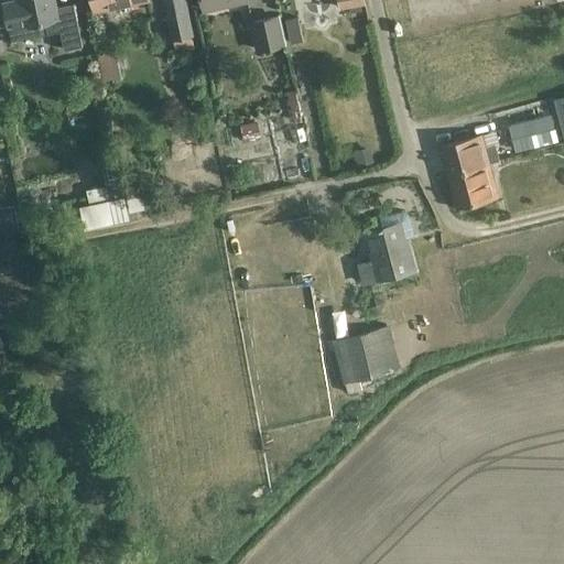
[(7,0),(3,1),(9,25),(28,22),(28,24),(45,21),(47,33),(61,31),(65,50),(83,45),(74,3),(57,7),(55,0),(7,0)]
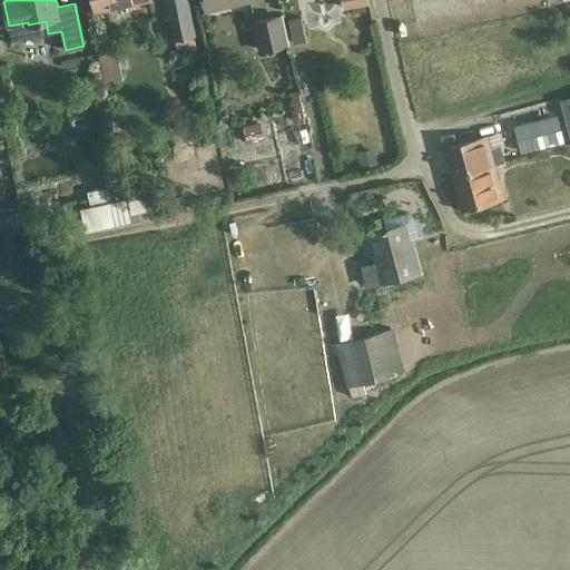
[(94,0),(96,9),(137,0),(94,0)]
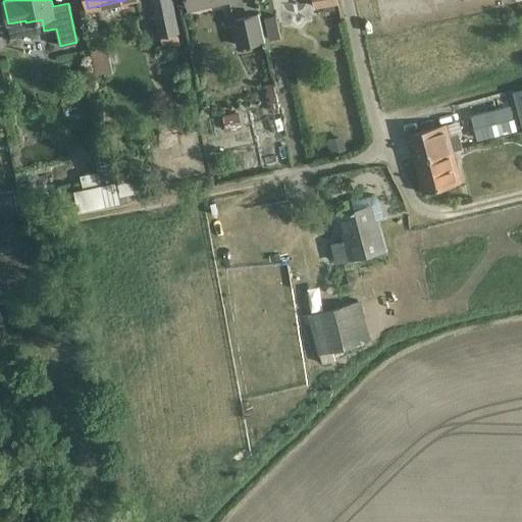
[(178,31),(171,0),(151,0),(159,35),(178,31)]
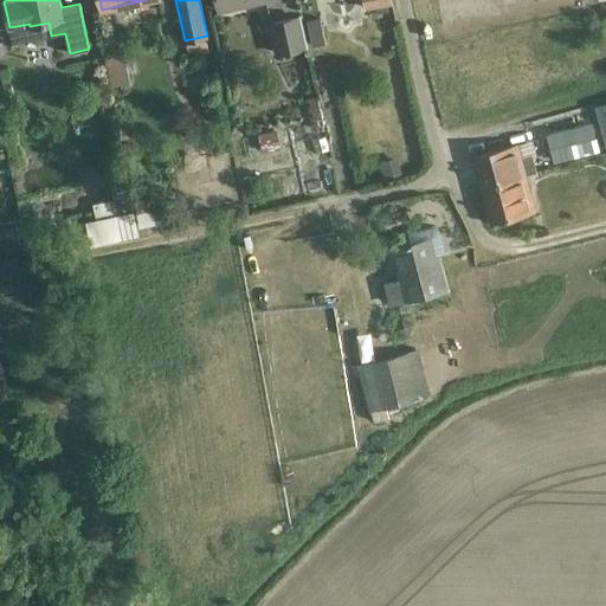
[(216,0),(219,11),(264,0),(216,0)]
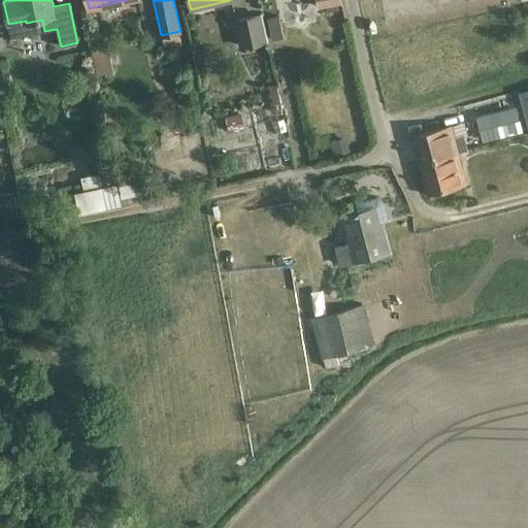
[(260,14),(233,21),(239,47),(266,41),(260,14)]
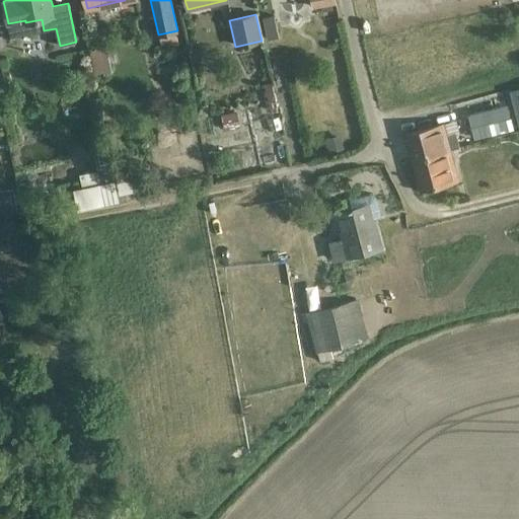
[(274,14),(264,16),(266,26),(276,24),(274,14)]
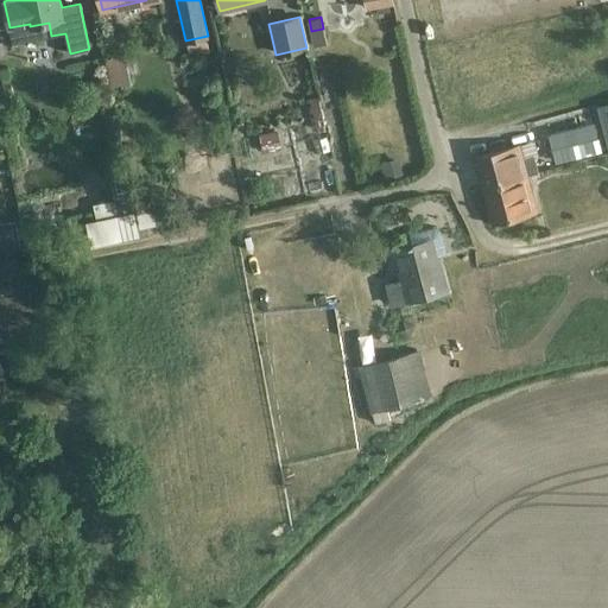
[(280,149),(277,130),(259,133),(263,152),(280,149)]
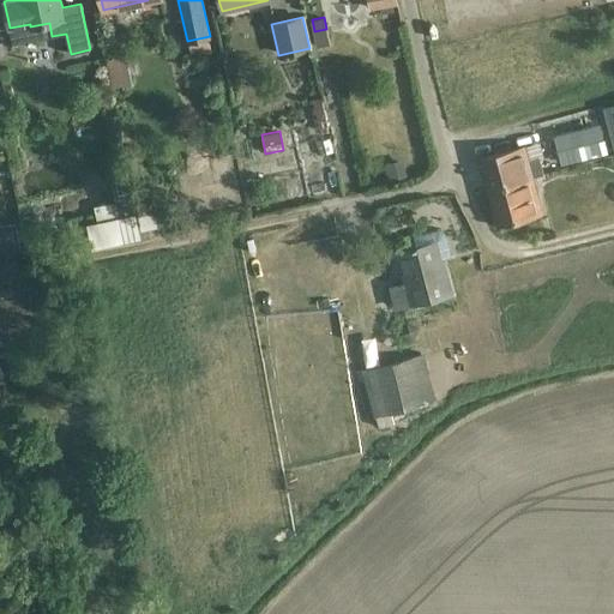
[(525,146),(517,149),(480,158),(489,191),(533,180),(531,176),(543,174),(537,157),(529,160),(525,146)]
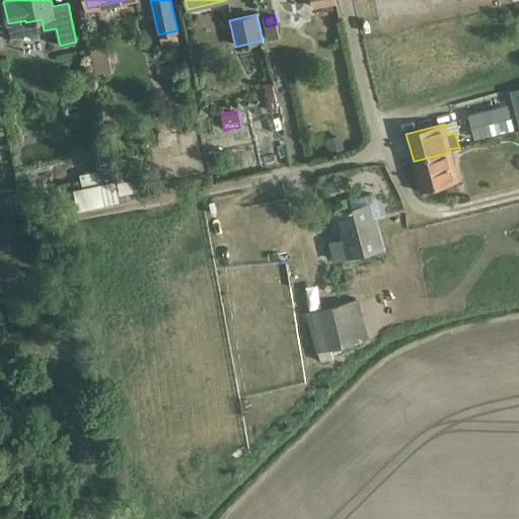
[(326,139),(328,153),(345,150),(342,135),(326,139)]
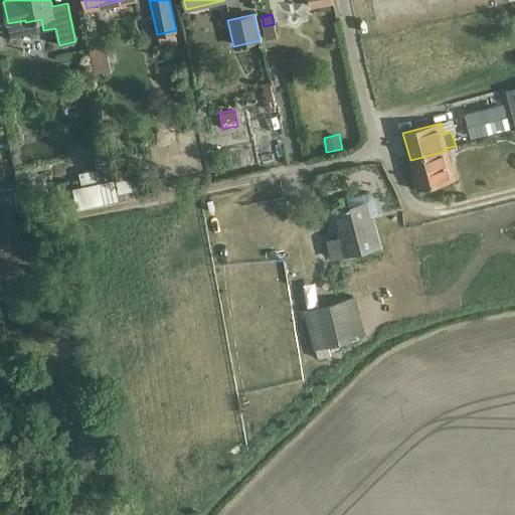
[(97,170),(79,174),(82,187),(114,180),(106,145),(93,148),(97,170)]
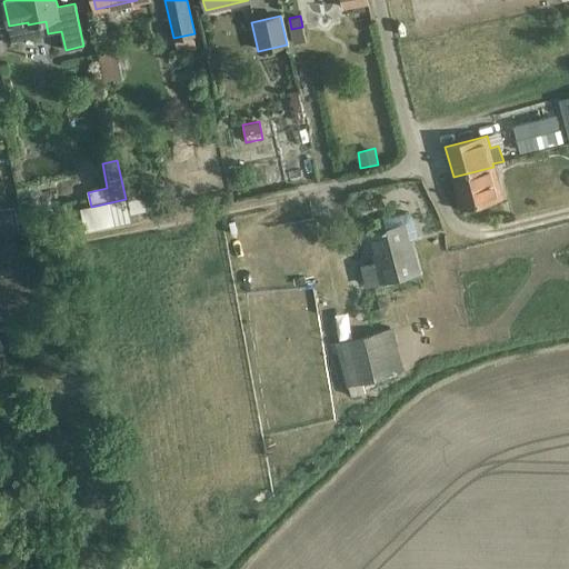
[(501,197),(493,167),(453,177),(461,208),(501,197)]
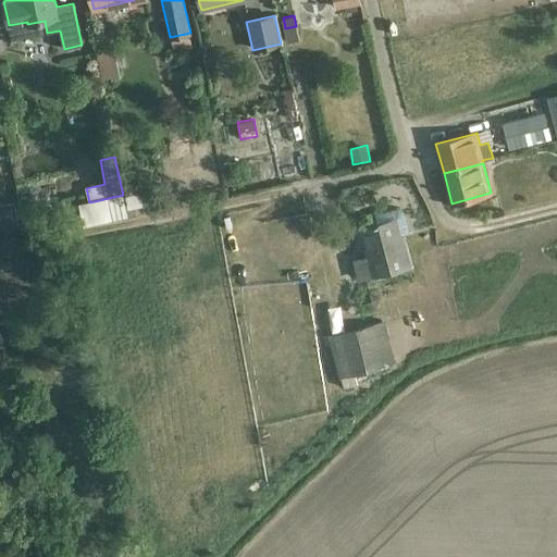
[(84,172),(66,176),(70,188),(87,184),(84,172)]
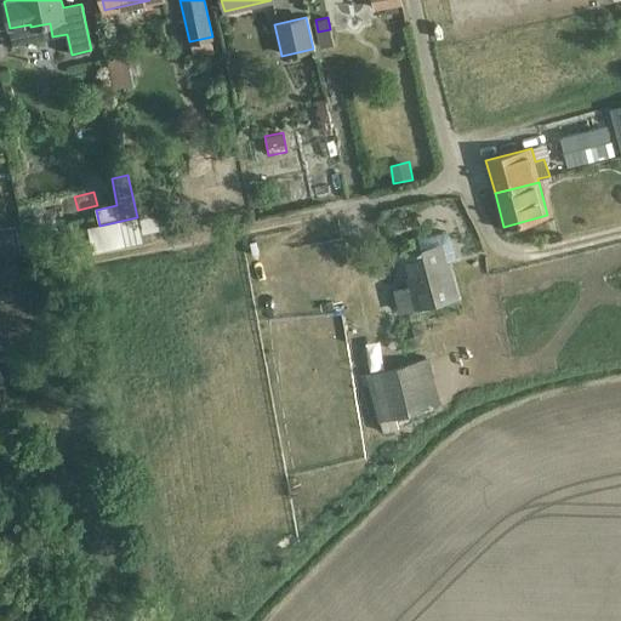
[(402,312),(433,303),(457,296),(448,261),(454,260),(456,256),(450,234),(445,232),(420,238),(419,240),(421,249),(402,254),(410,286),(396,290),(402,312)]
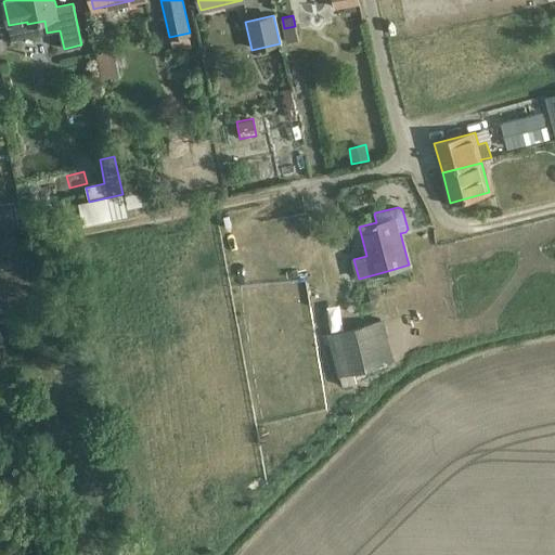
[(384,319),(331,334),(341,375),(395,360),(384,319)]
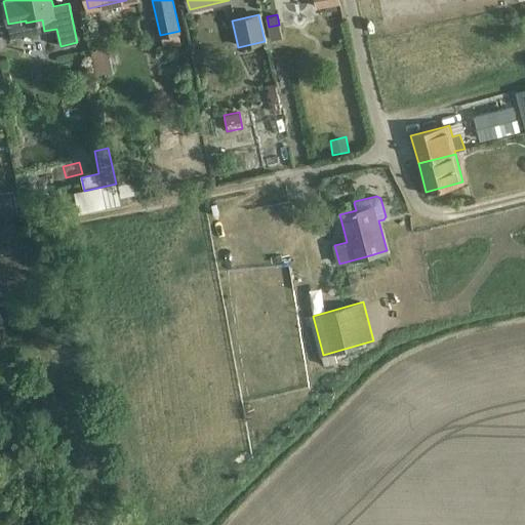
[(231,473),(247,459),(242,453),(233,460),(231,458),(224,465),(231,473)]
